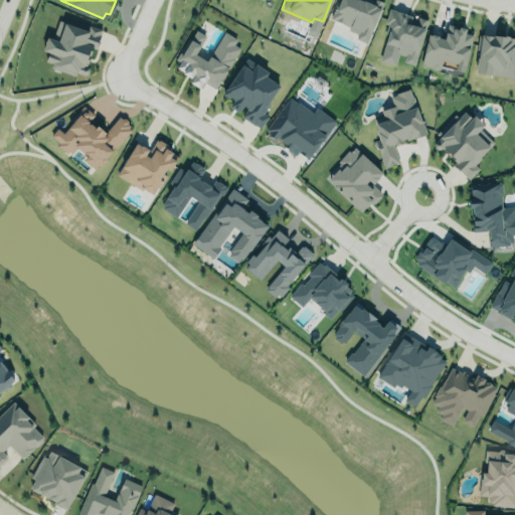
[(366,43),(383,3),(375,0),(338,0),(330,20),(358,32),(355,38),(366,43)]
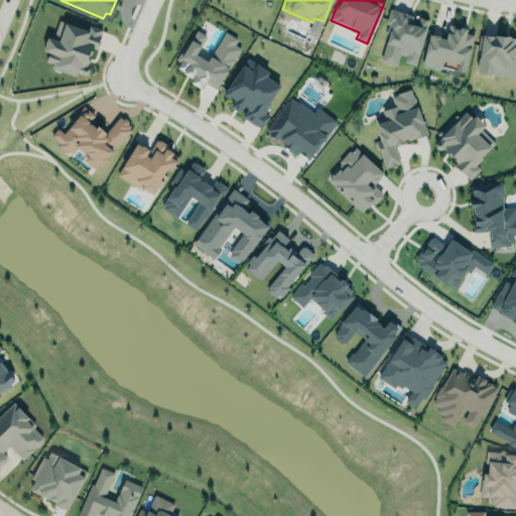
[(427,19),(392,10),(379,61),(396,66),(398,58),(416,62),(427,19)]
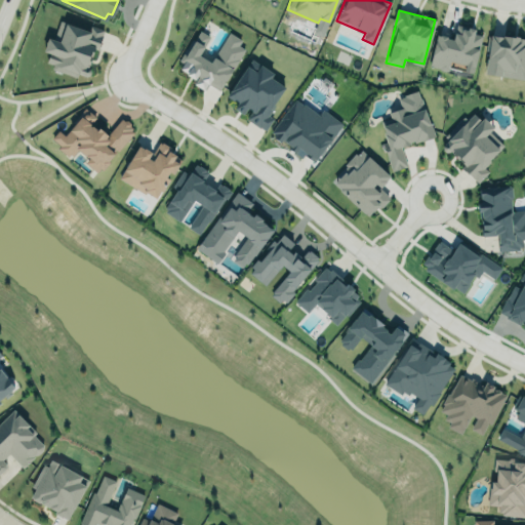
[(64,19),(90,29),(91,25),(104,29),(87,77),(79,74),(78,79),(50,70),(52,65),(45,63),(48,52),(42,50),(47,36),(56,39),(64,19)]
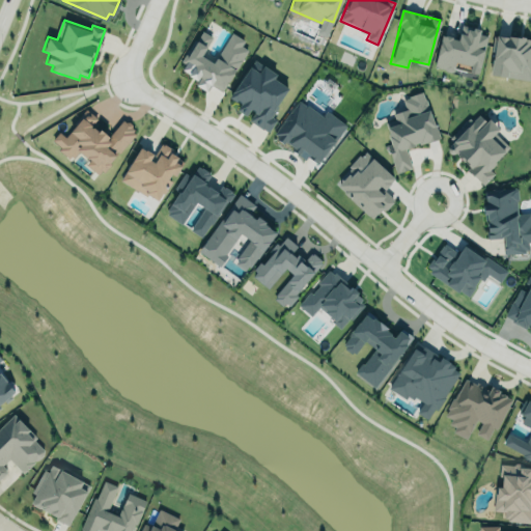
[(442,32),(432,65),(450,71),(452,63),(478,71),(487,35),(480,33),(482,25),(474,23),(472,28),(468,27),(467,31),(460,30),(458,36),(442,32)]
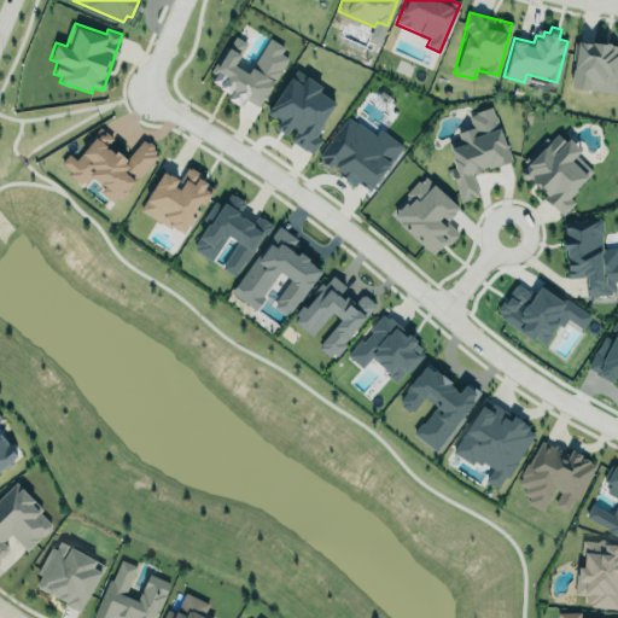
[(258,108),(290,53),(267,40),(249,73),(234,65),(248,44),(233,35),(208,81),(231,93),(227,99),(240,106),(244,99),(258,108)]
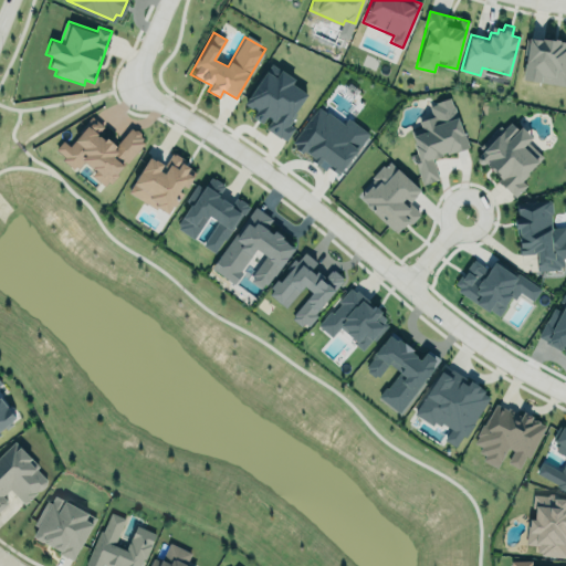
[(522,80),(565,86),(565,75),(565,42),(528,37),(522,80)]
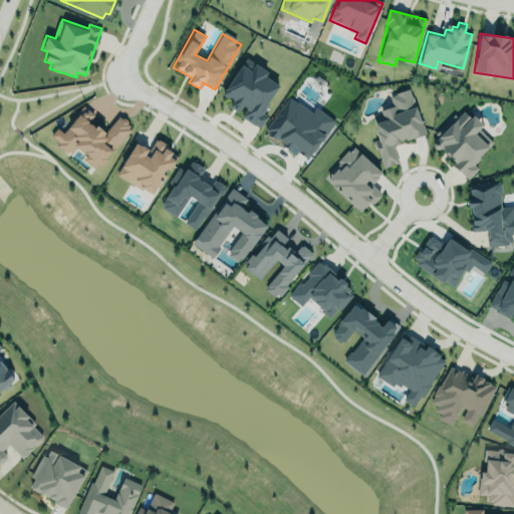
[(278,82),(266,99),(268,100),(262,112),(266,114),(258,126),(241,115),(248,106),(242,103),(238,108),(230,102),(234,96),(222,90),(245,55),(253,60),(254,59),(268,67),(265,73),(278,82)]
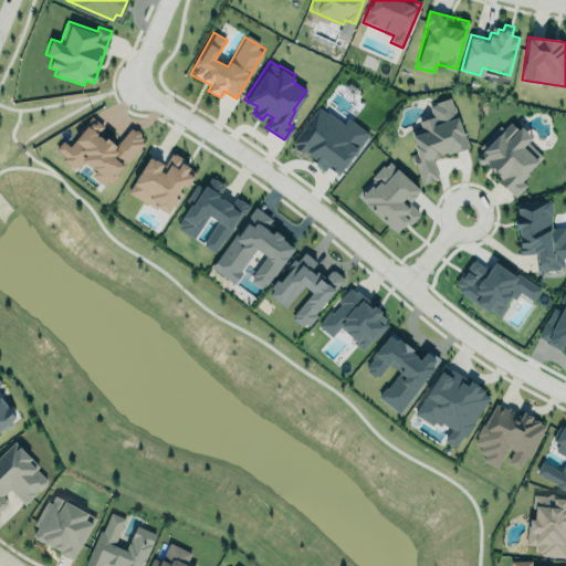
[(317,98),(287,138),(323,168),(326,165),(337,175),(370,134),(348,116),(344,121),(317,98)]
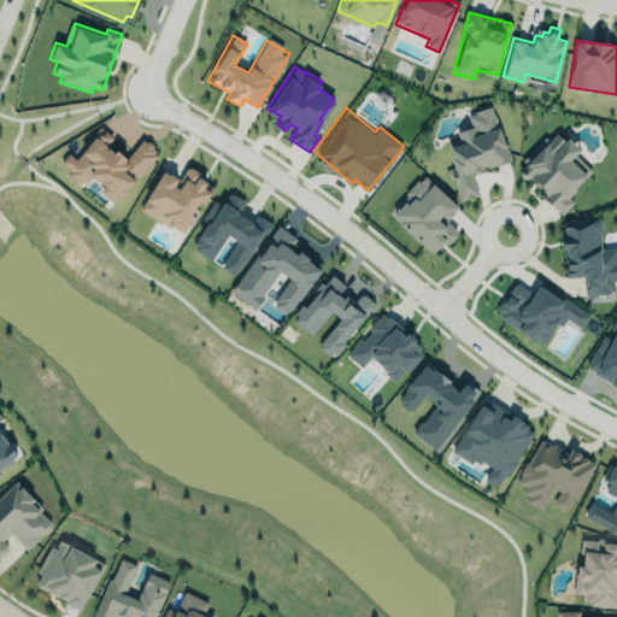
[(507,162),(493,107),(468,113),(471,128),(456,131),(459,145),(448,147),(454,166),(450,168),(459,201),(477,197),(471,172),(507,162)]
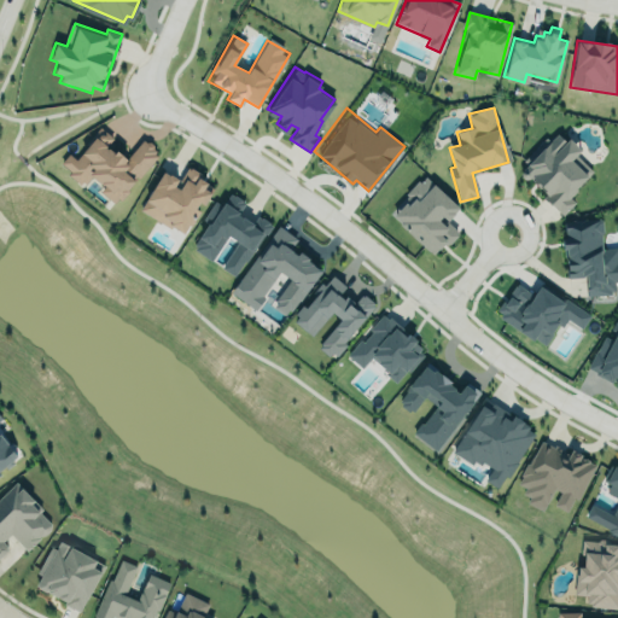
[(158,152),(143,139),(126,159),(108,145),(112,138),(101,128),(76,159),(68,153),(58,165),(83,186),(91,176),(103,186),(99,192),(116,205),(158,152)]
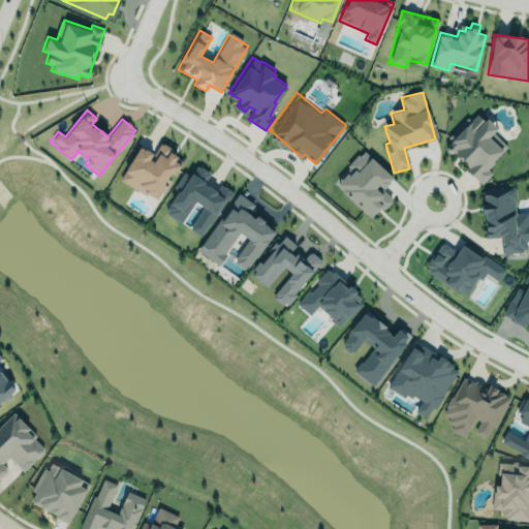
[(481,183),(492,173),(488,168),(494,161),(492,160),(507,146),(493,132),(497,127),(487,118),(485,121),(476,114),(471,121),(467,117),(448,136),(452,139),(445,146),(445,148),(446,150),(447,152),(449,152),(453,152),(455,150),(459,154),(457,156),(467,165),(464,168),(481,183)]
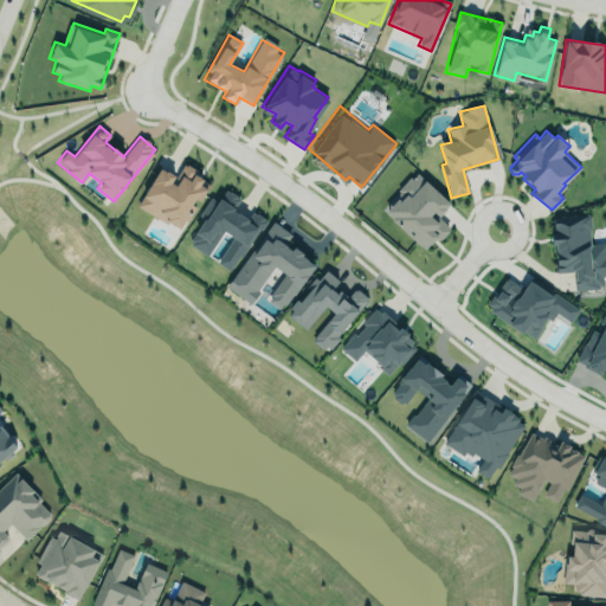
[(137,205),(180,231),(210,181),(184,165),(176,176),(160,167),(137,205)]
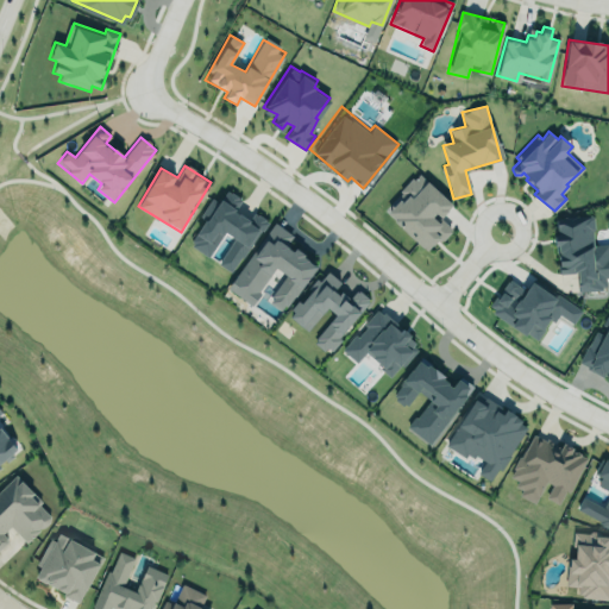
[(452,206),(419,174),(383,211),(427,253),(451,228),(440,218),(452,206)]
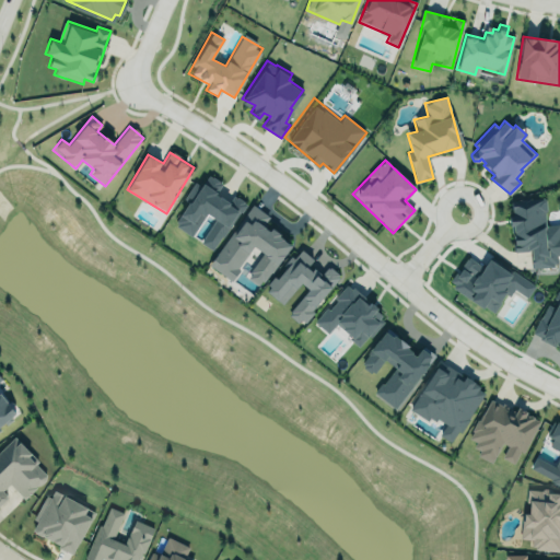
[(245,202),(232,195),(230,199),(218,191),(222,184),(208,175),(200,187),(194,183),(185,198),(188,200),(174,225),(193,236),(206,214),(214,219),(199,243),(213,252),(245,202)]
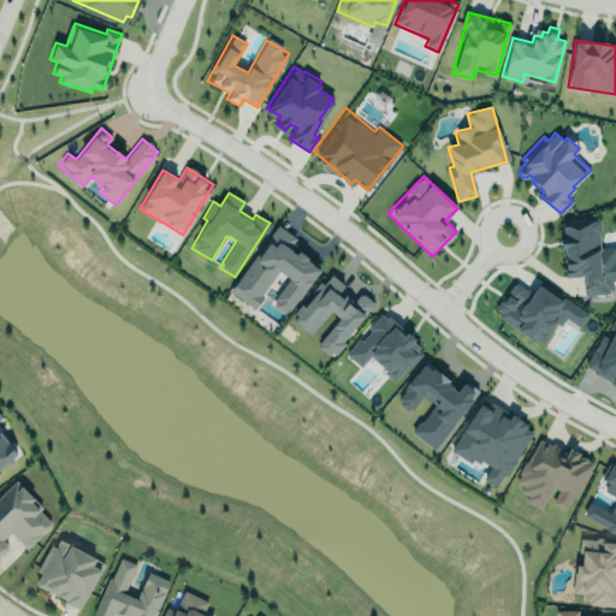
[(564,274),(584,273),(584,292),(606,291),(606,289),(612,289),(611,274),(615,274),(614,244),(598,244),(597,215),(562,217),(562,230),(560,230),(561,244),(564,244),(564,274)]
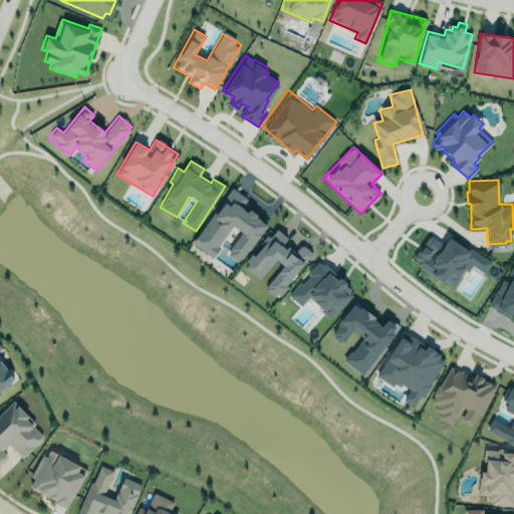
[(193,245),(212,257),(232,226),(240,232),(225,255),(240,264),(267,223),(241,207),(247,198),(230,187),(193,245)]
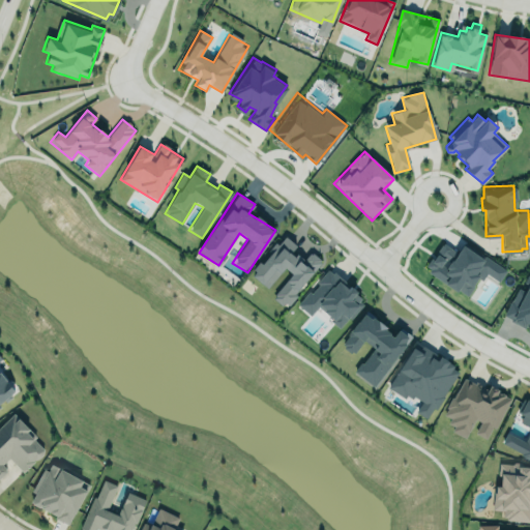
[(253,273),(253,266),(283,231),(304,248),(310,243),(327,258),(286,307),(274,297),(274,292),(292,272),(284,264),(266,285),(253,273)]
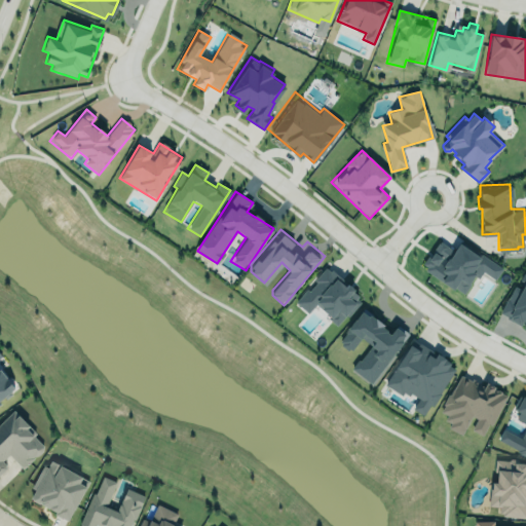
[(439,239),(424,262),(425,268),(462,294),(474,276),(477,278),(483,270),(493,278),(500,268),(458,239),(452,249),(439,239)]
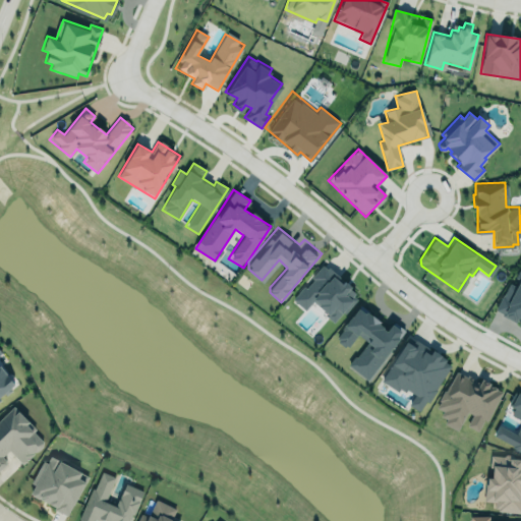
[(292,299),(304,310),(312,302),(335,323),(358,297),(324,265),(292,299)]
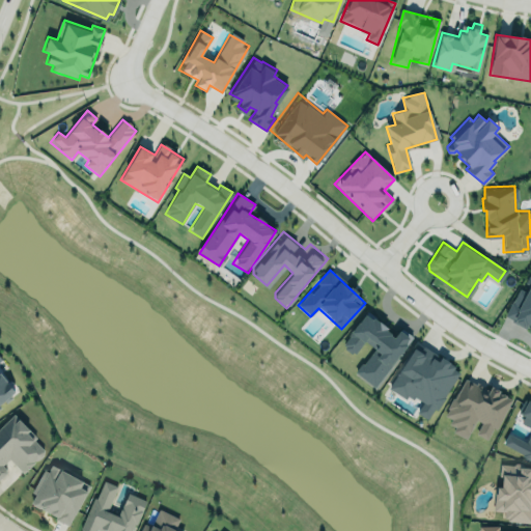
[(530,280),(524,300),(513,297),(505,317),(530,328),(528,332),(530,332),(530,280)]
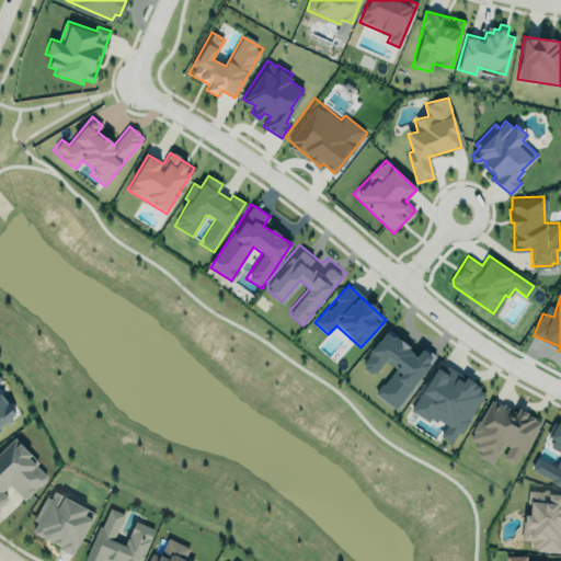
[(397,410),(436,355),(423,346),(419,353),(386,330),(361,366),(374,375),(385,361),(395,367),(375,395),(397,410)]
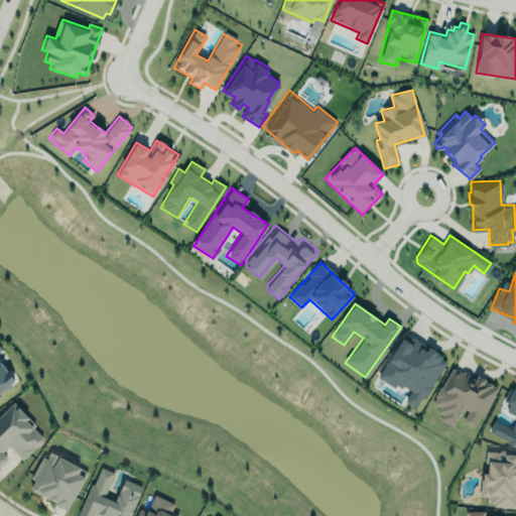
[(377,378),(394,388),(397,383),(410,391),(404,401),(417,409),(447,359),(404,333),(377,378)]
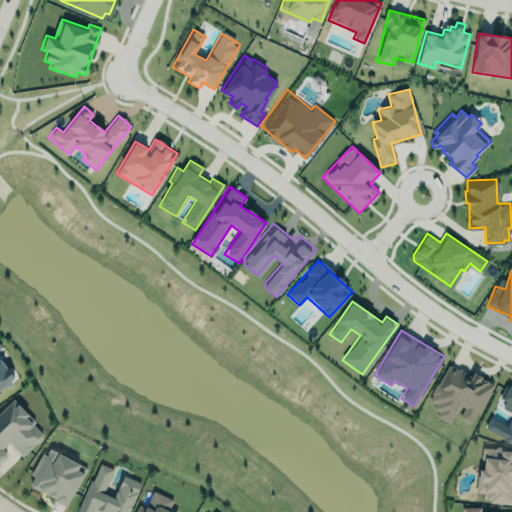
[(0,361),(0,388),(4,384),(6,387),(11,383),(9,381),(13,377),(0,361)]
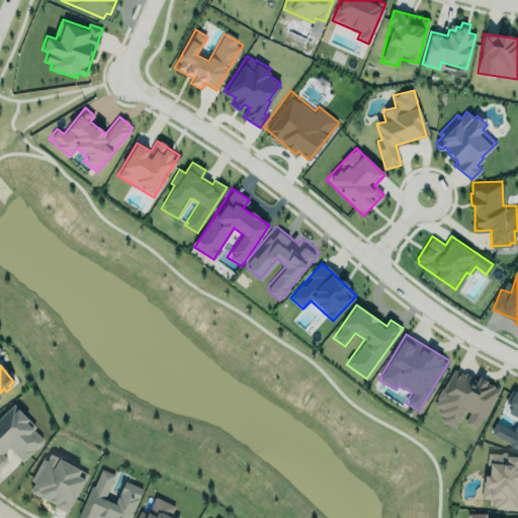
[(498,390),(453,366),(433,406),(440,410),(436,417),(457,428),(460,421),(477,430),(498,390)]
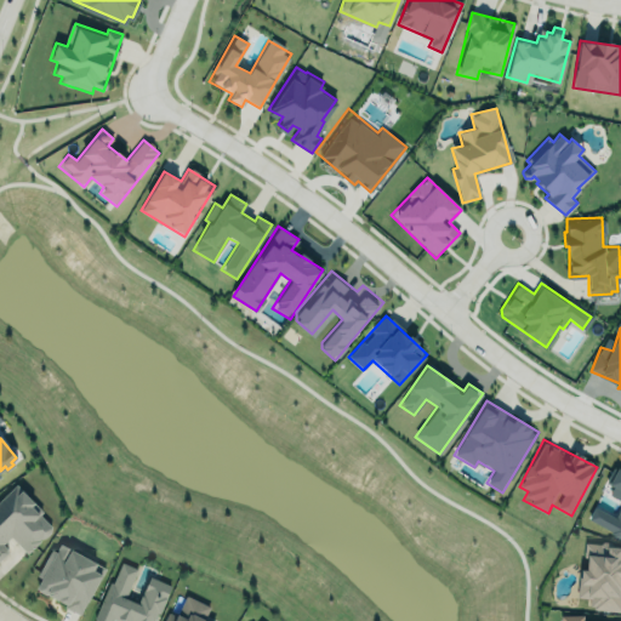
[(620,533),(587,516),(594,505),(613,514),(620,499),(608,493),(613,483),(608,480),(617,463),(620,465),(620,533)]
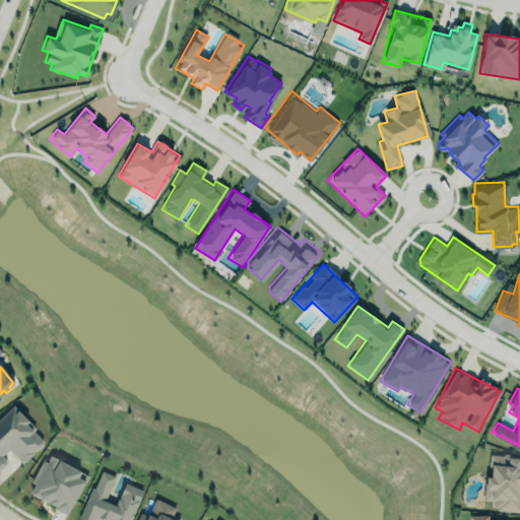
[(0,418),(14,405),(36,428),(35,431),(44,440),(43,444),(42,447),(39,449),(36,450),(34,450),(33,452),(34,453),(23,463),(10,448),(3,455),(6,458),(6,463),(0,469),(0,418)]
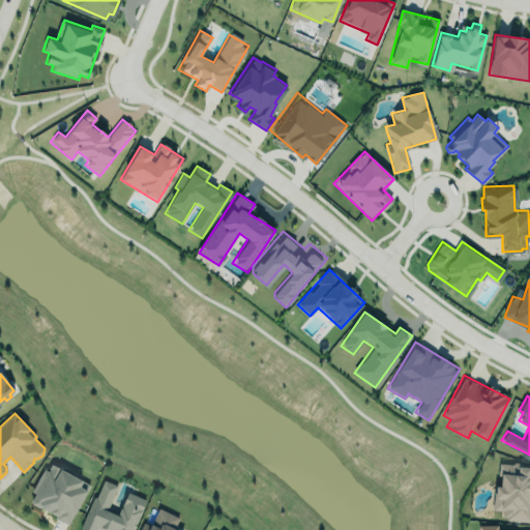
[(52,463),(91,484),(69,526),(56,519),(56,516),(30,502),(35,494),(32,492),(45,467),(49,469),(52,463)]
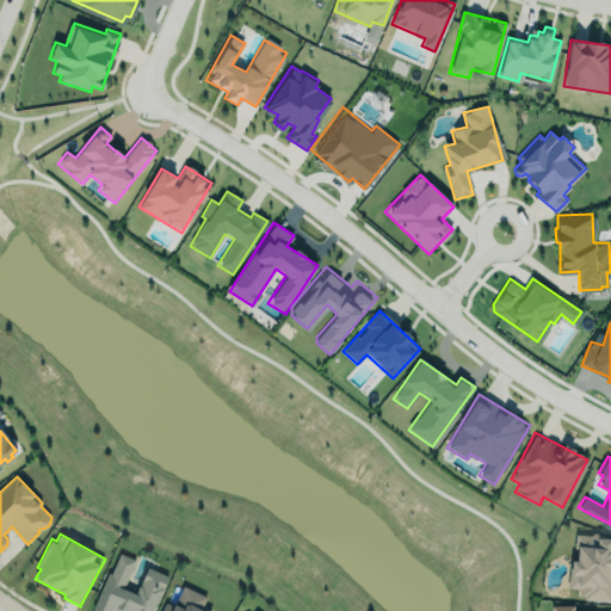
[(576,534),(574,547),(579,548),(576,560),(572,560),(571,571),(569,571),(567,587),(581,588),(580,594),(585,596),(584,598),(610,600),(610,538),(603,537),(600,534),(593,534),(591,535),(576,534)]
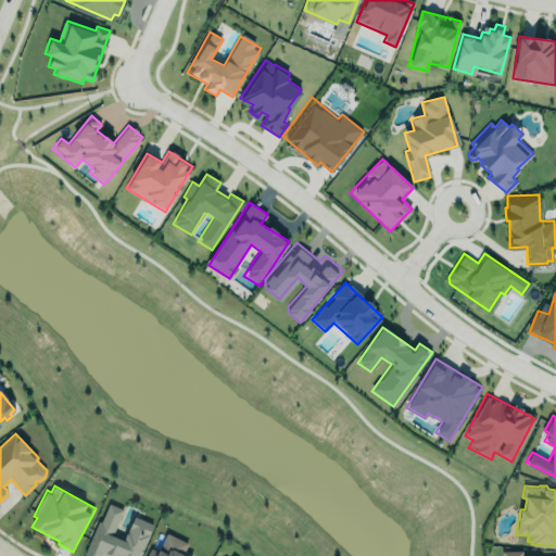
[(90,555),(85,554),(99,521),(101,522),(110,503),(124,509),(112,535),(124,540),(135,516),(153,523),(143,548),(141,548),(137,555),(108,555),(101,553),(100,555),(90,555)]
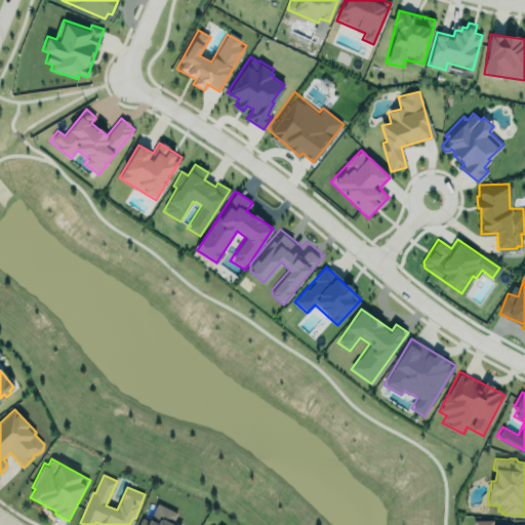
[(158,503),(150,520),(143,518),(138,524),(174,524),(172,524),(177,513),(158,503)]
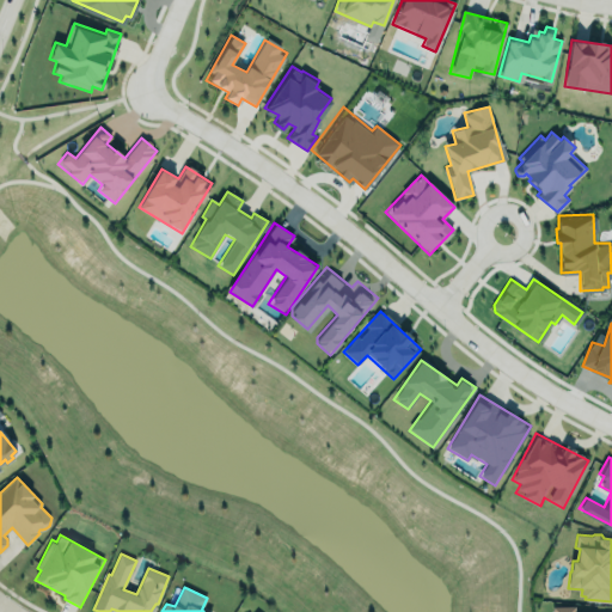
All buildings are outlined.
